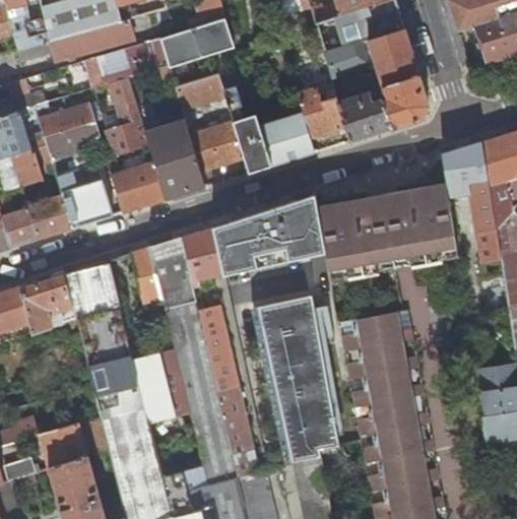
[(45,19),(28,24),(23,6),(26,6),(24,0),(3,0),(6,7),(13,36),(18,52),(51,43),(45,19)]
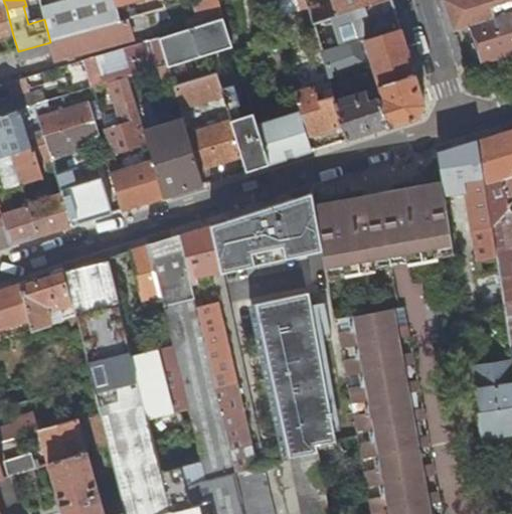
[(66,0),(67,3),(41,11),(44,19),(50,42),(119,22),(114,6),(112,0),(66,0)]
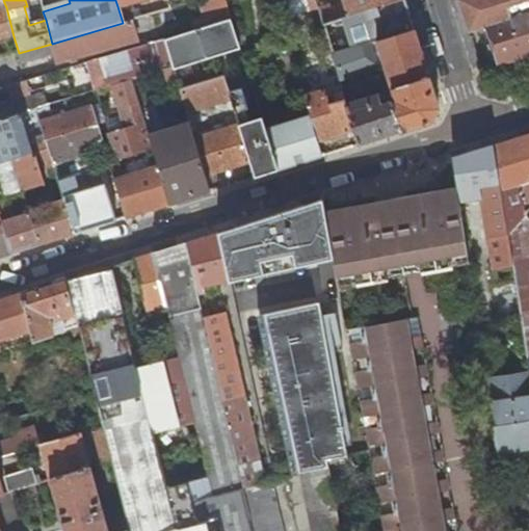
[(194,29),(231,19),(223,0),(203,0),(200,1),(204,16),(191,20),(194,29)]
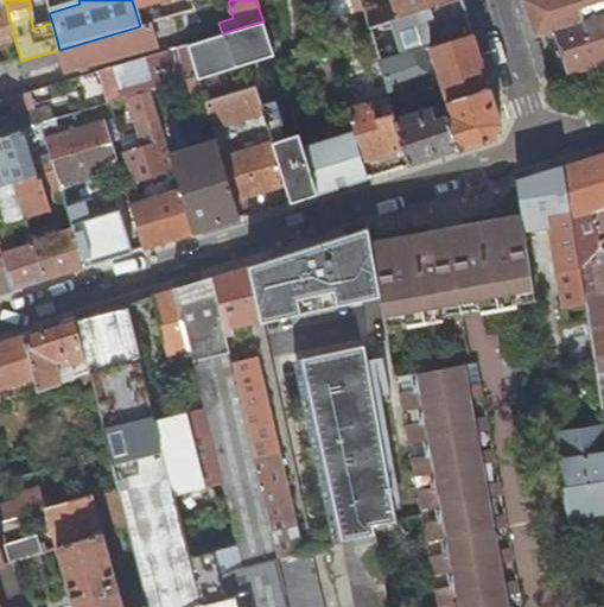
[(313,0),(318,13),(328,10),(324,0),(348,0),(350,4),(360,1),(358,0),(313,0)]
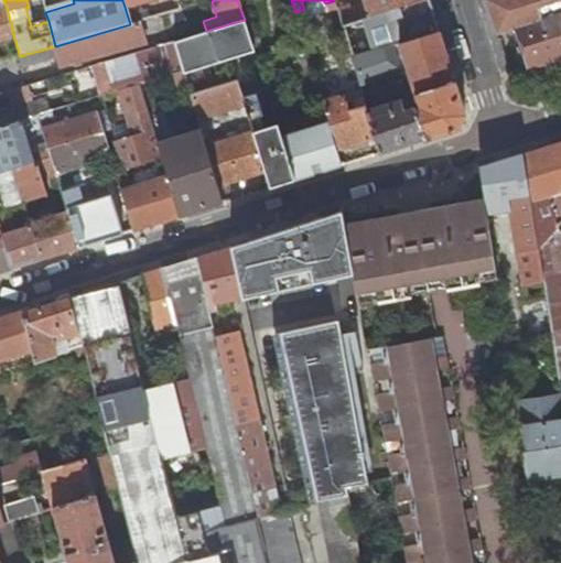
[(416,0),(362,0),(336,8),(341,24),(416,0)]
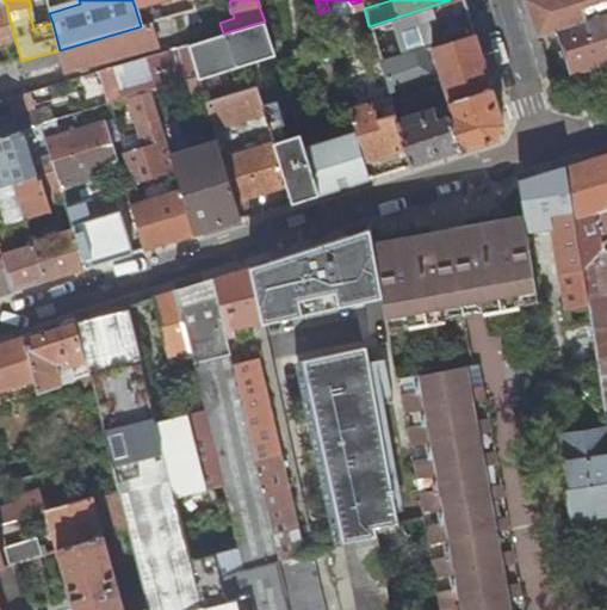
[(446,94),(448,103),(493,88),(464,0),(450,0),(369,26),(369,28),(379,61),(389,91),(440,74),(446,94)]
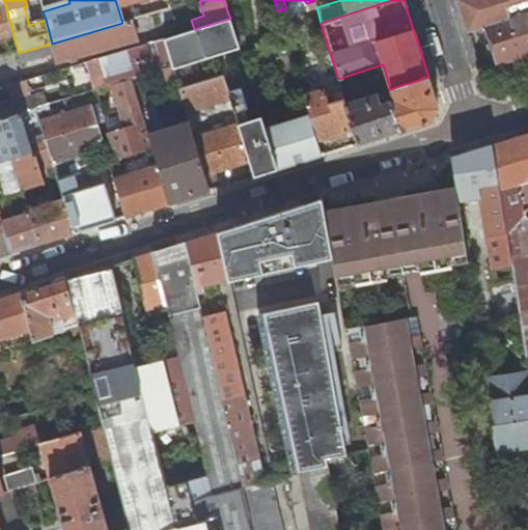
[(456,0),(467,31),(484,26),(497,62),(527,52),(527,6),(526,0),(456,0)]
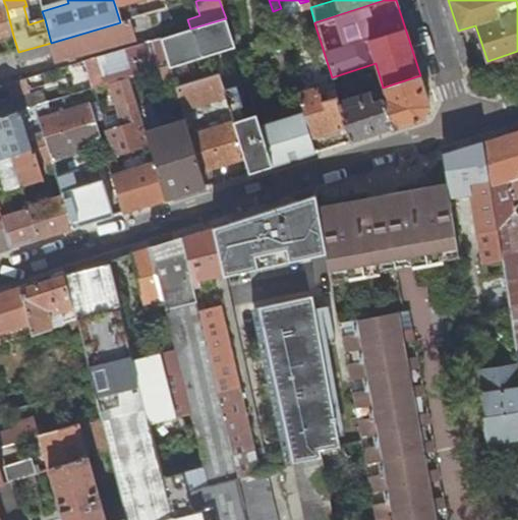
[(0,39),(13,36),(6,7),(0,8),(0,39)]
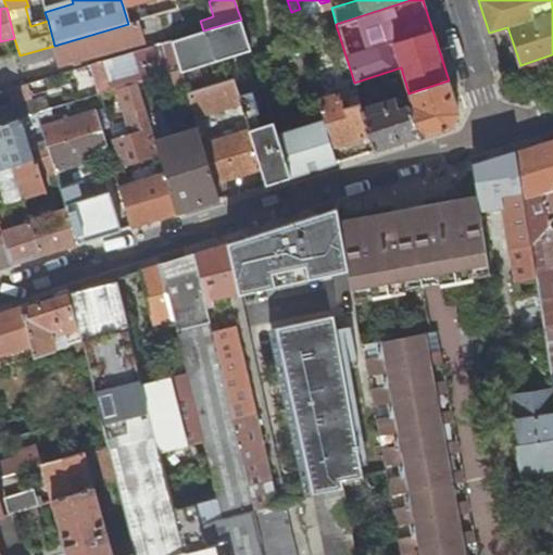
[(262,169),(266,185),(287,178),(291,177),(277,135),(241,20),(203,30),(171,40),(179,70),(187,93),(233,79),(240,103),(249,130),(262,169)]
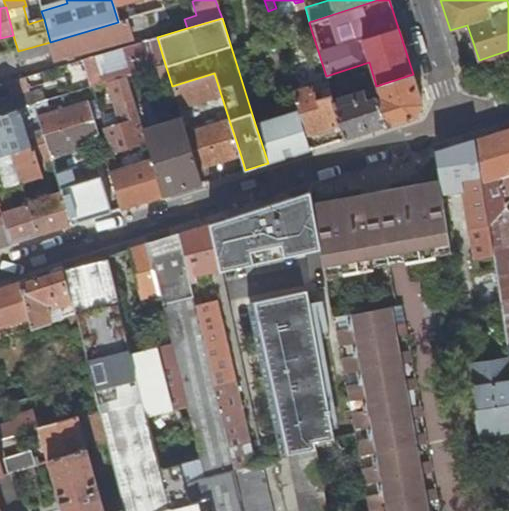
[(130,40),(125,20),(118,22),(50,42),(18,51),(20,61),(51,53),(53,62),(130,40)]
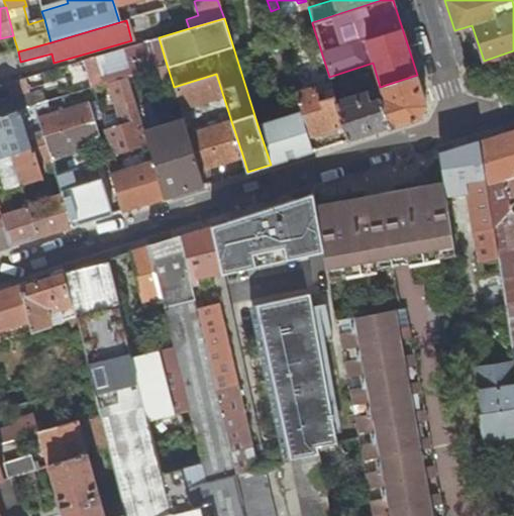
[(321,52),(312,23),(297,28),(306,57),(321,52)]
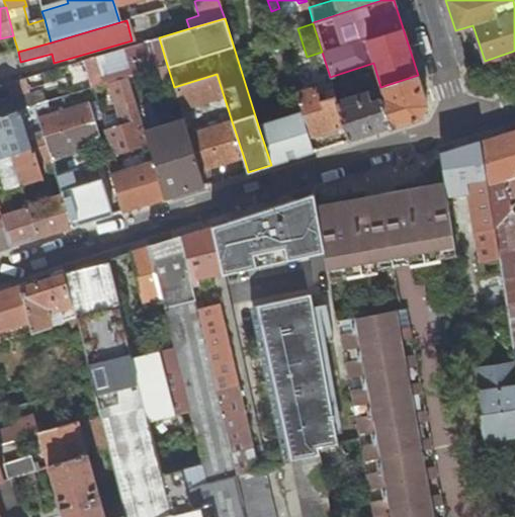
[(154,40),(143,44),(150,72),(161,69),(154,40)]
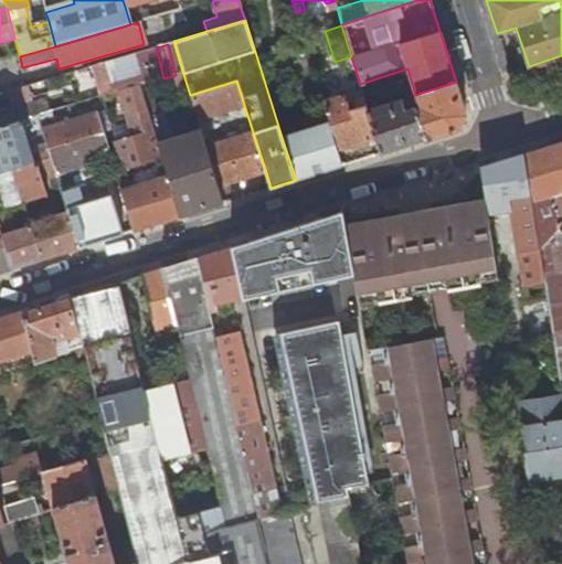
[(158,61),(154,46),(105,62),(113,88),(146,78),(141,65),(158,61)]
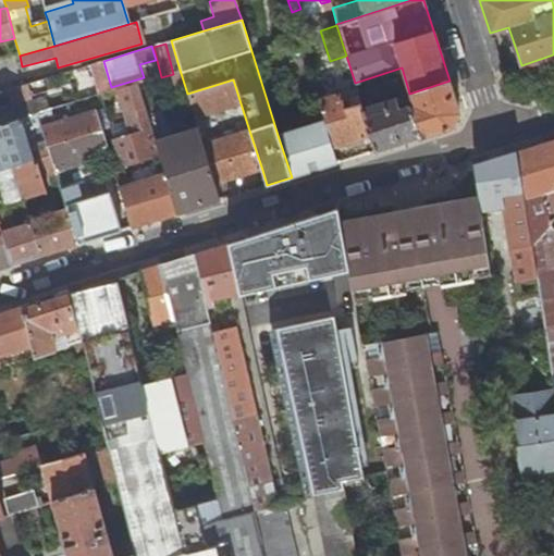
[(81,64),(76,82),(94,85),(97,68),(81,64)]
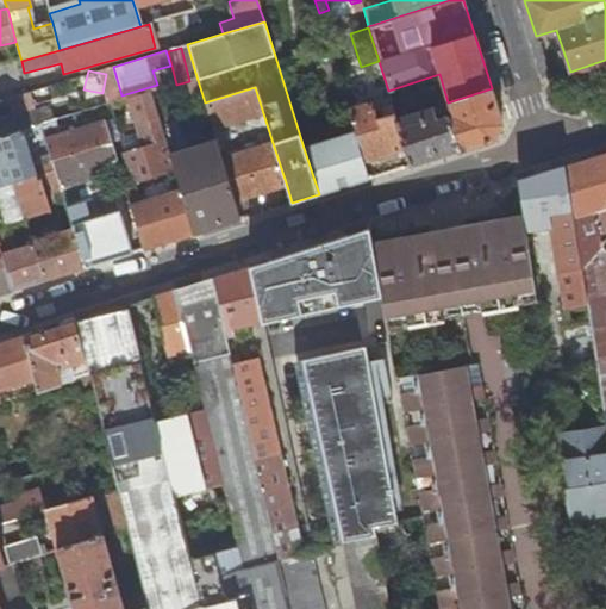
[(388,91),(393,111),(418,103),(445,94),(439,74),(388,91)]
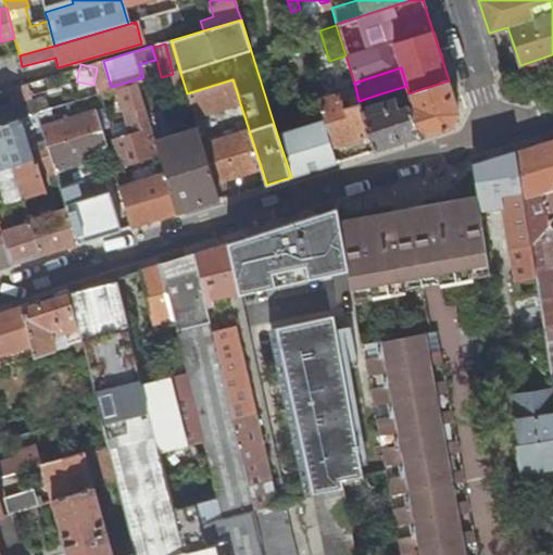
[(233,79),(187,93),(193,117),(240,103),(233,79)]
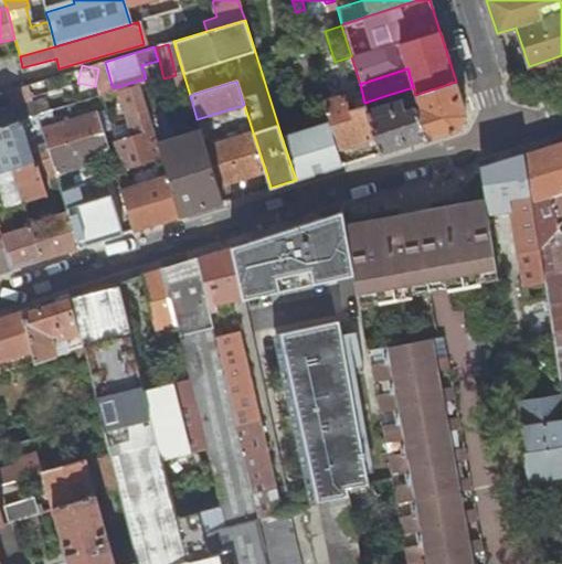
[(415,114),(422,140),(447,132),(457,128),(466,116),(456,82),(415,95),(403,99),(407,116),(415,114)]
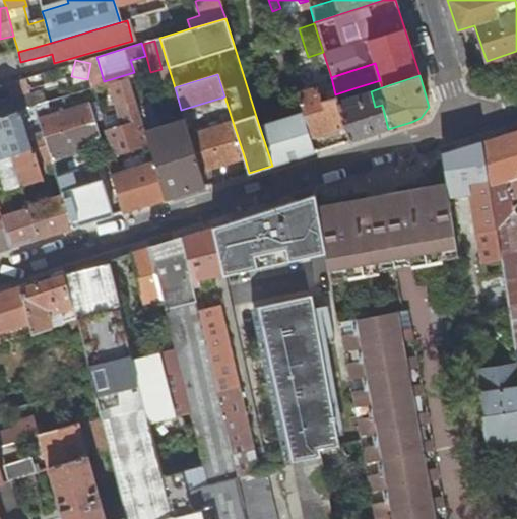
[(144,131),(127,77),(107,83),(120,124),(104,129),(109,144),(107,151),(109,158),(114,157),(129,152),(135,150),(149,146),(144,131)]
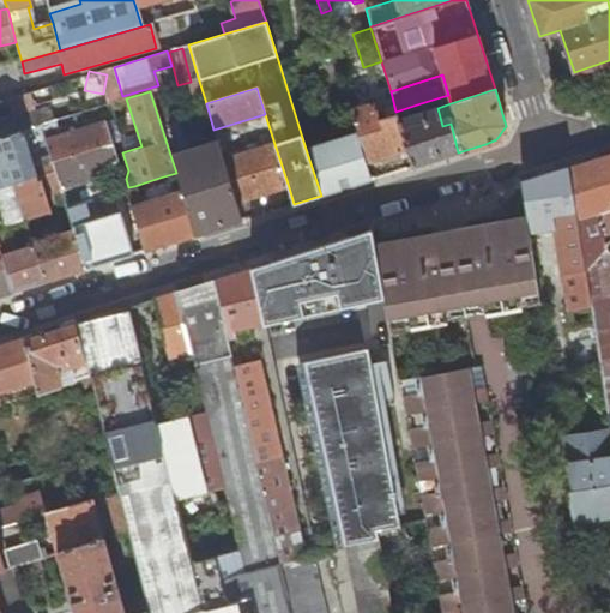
[(357,131),(367,162),(408,150),(398,121),(396,114),(386,116),(385,109),(376,112),(374,102),(350,108),(357,131)]
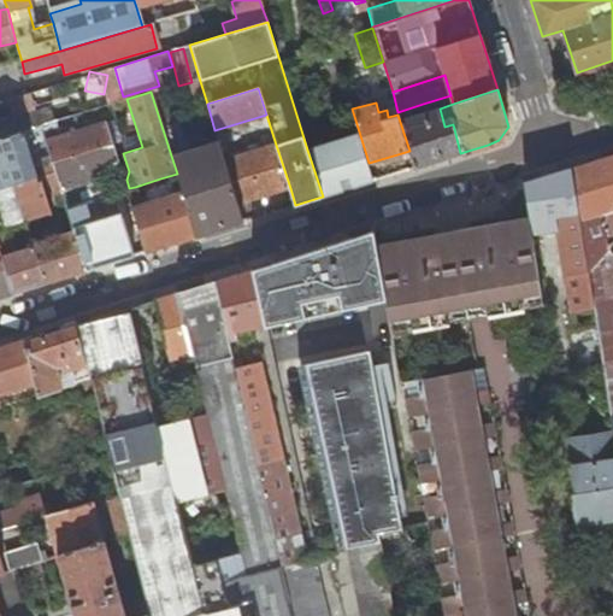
[(398,115),(400,122),(425,112),(423,104),(398,112),(398,115)]
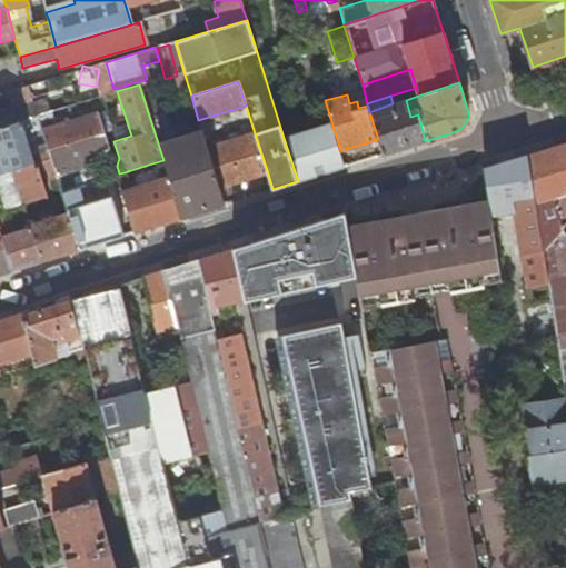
[(378,139),(383,155),(406,147),(425,141),(418,115),(410,117),(406,100),(393,103),(369,112),(378,139)]
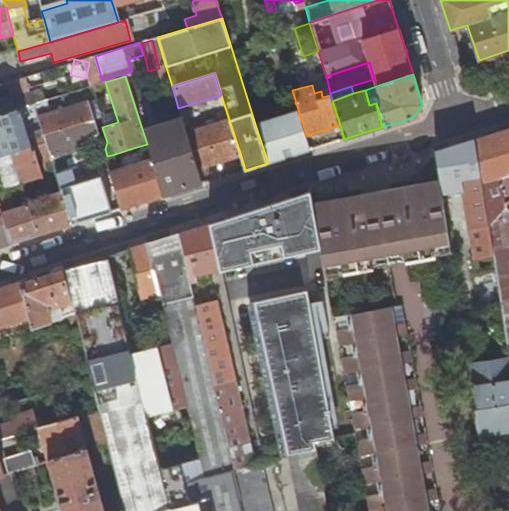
[(87,101),(92,118),(98,116),(93,99),(87,101)]
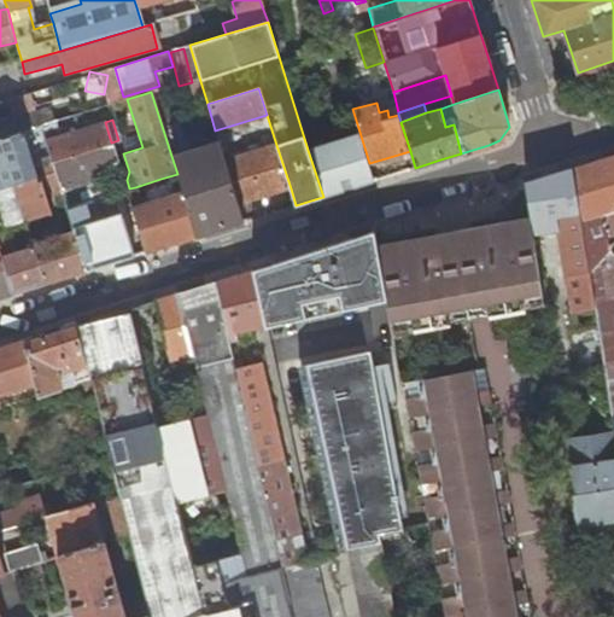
[(105,122),(44,141),(53,172),(59,190),(120,170),(111,143),(105,122)]
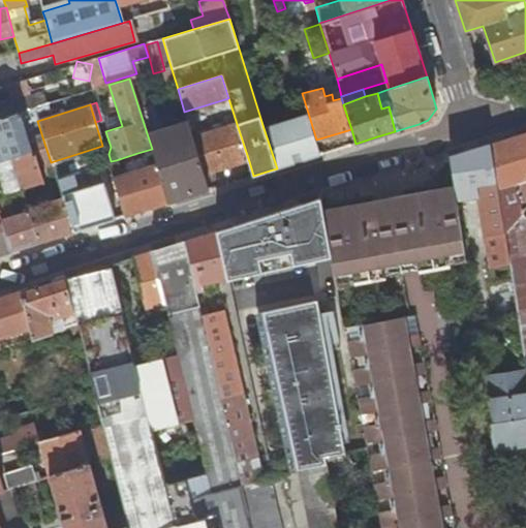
[(0,160),(10,158),(29,152),(17,112),(0,117),(0,160)]
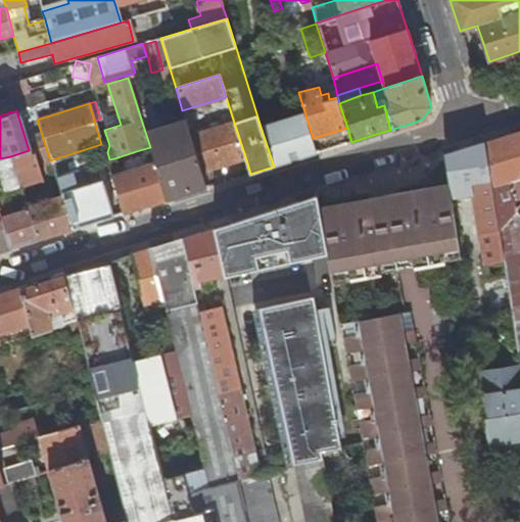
[(261,127),(274,167),(296,159),(317,152),(313,138),(304,111),(261,127)]
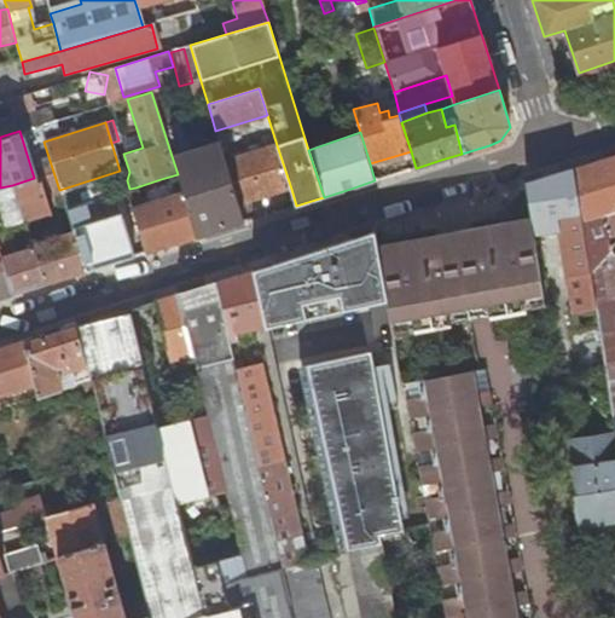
[(219,142),(172,156),(178,174),(183,192),(197,237),(225,229),(244,223),(238,204),(225,160),(219,142)]
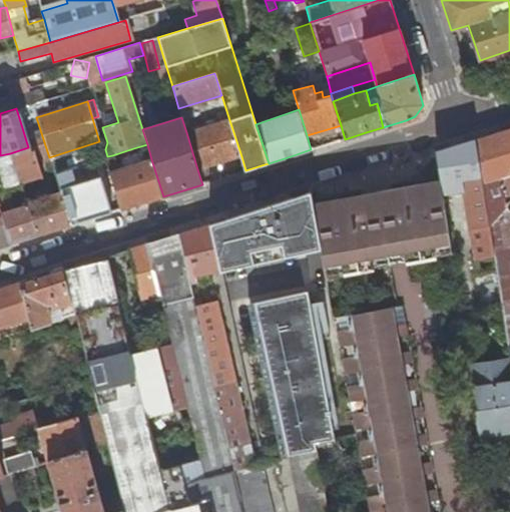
[(229,120),(186,132),(197,169),(241,156),(229,120)]
